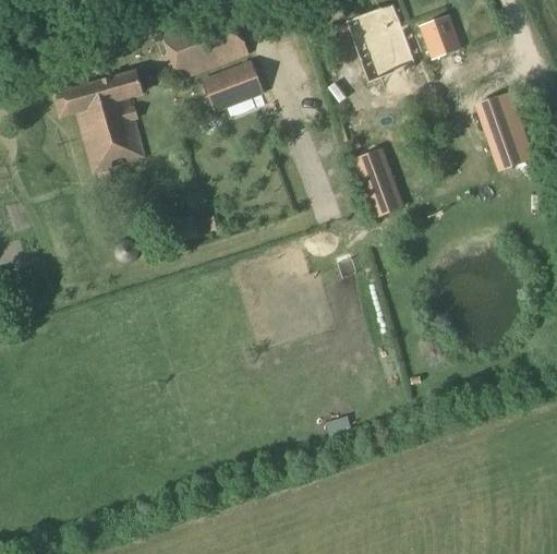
[(366,81),(414,63),(391,2),(344,20),(366,81)]
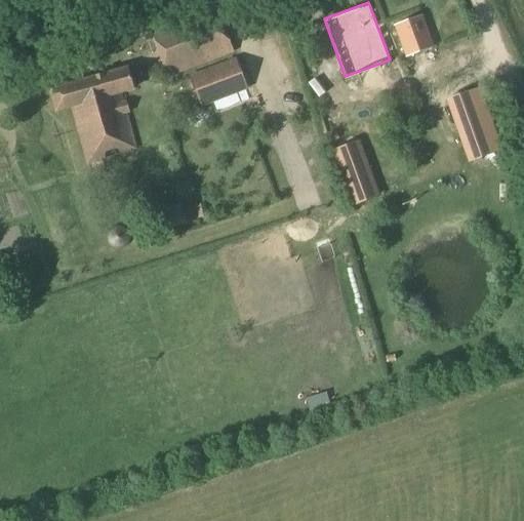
[(168,74),(205,59),(232,48),(215,3),(189,13),(152,28),(168,74)]
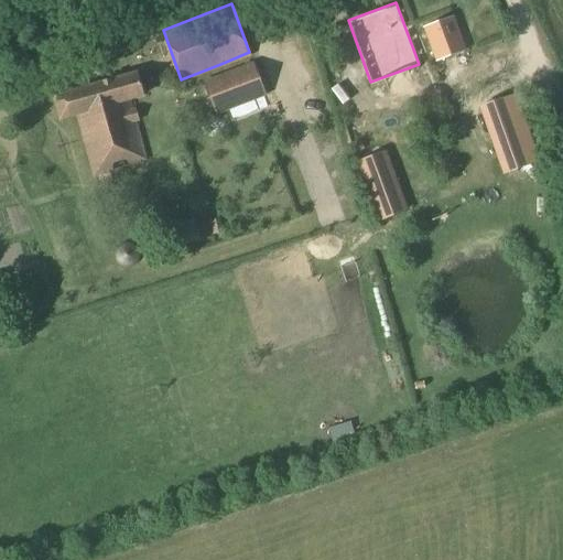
[(435,58),(464,47),(452,14),(423,25),(435,58)]
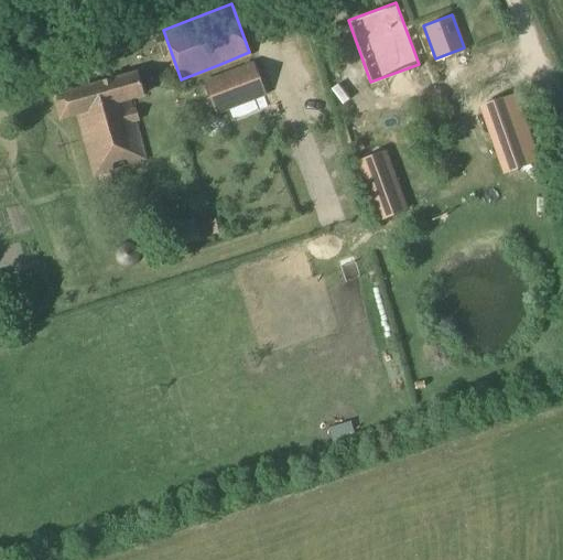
[(204,83),(216,114),(263,97),(252,65),(204,83)]
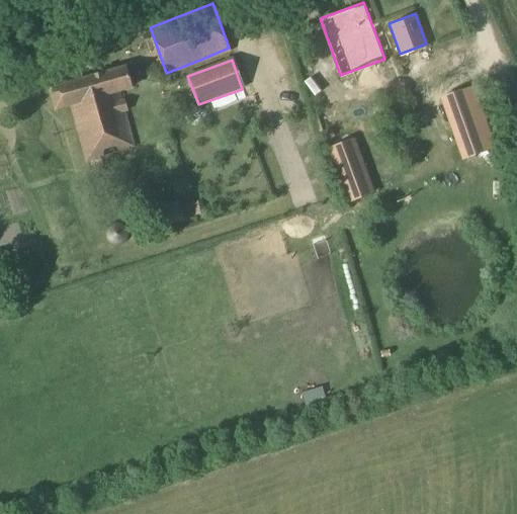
[(132,85),(125,64),(100,71),(68,80),(68,81),(49,86),(55,106),(70,102),(85,159),(133,145),(122,109),(126,108),(123,97),(120,98),(117,89),(132,85)]
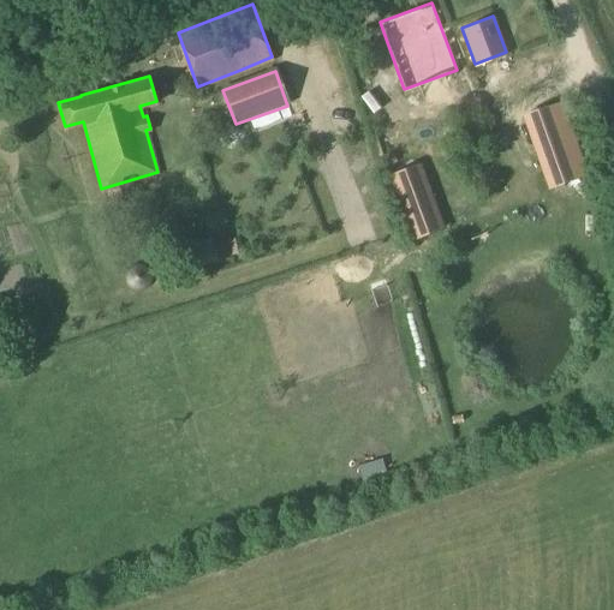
[(565,117),(562,112),(559,102),(531,112),(537,126),(565,117)]
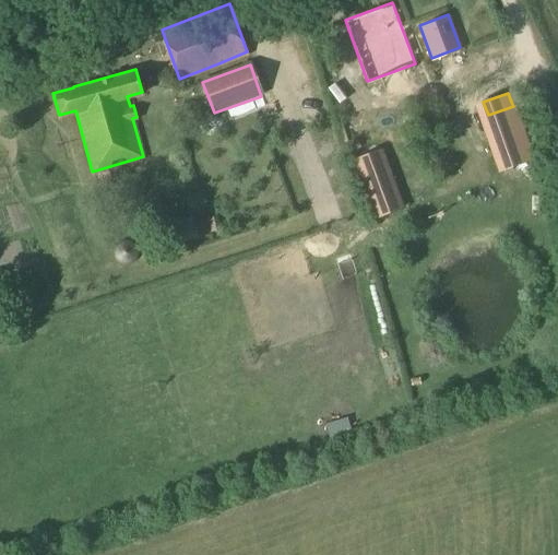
[(384,116),(356,125),(363,142),(391,133),(384,116)]
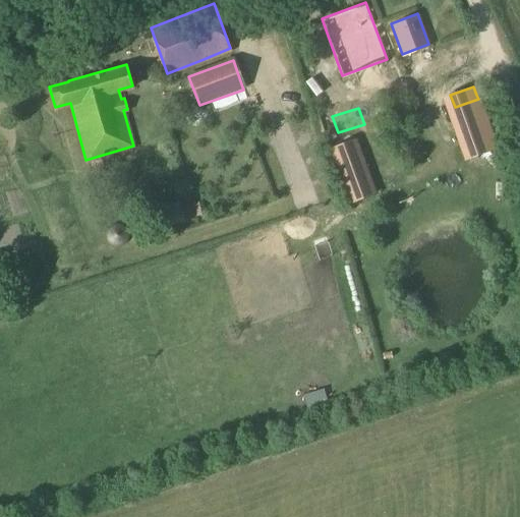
[(487,124),(464,132),(469,147),(493,137),(487,124)]
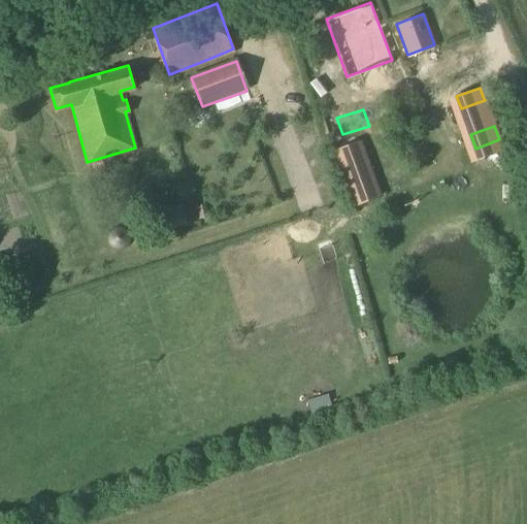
[(368,167),(344,175),(355,203),(379,194),(368,167)]
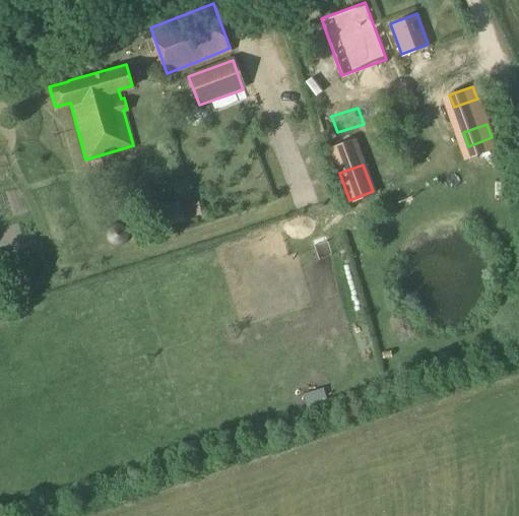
[(191,204),(194,216),(202,214),(199,202),(191,204)]
